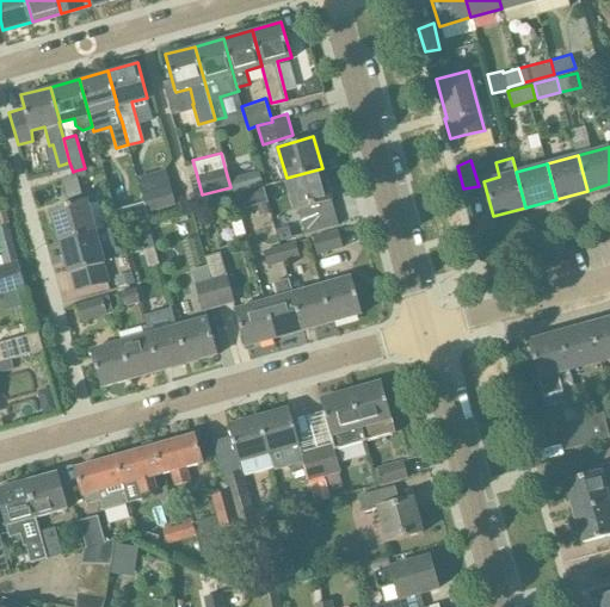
[(227,175),(230,187),(232,193),(234,192),(263,185),(258,167),(227,175)]
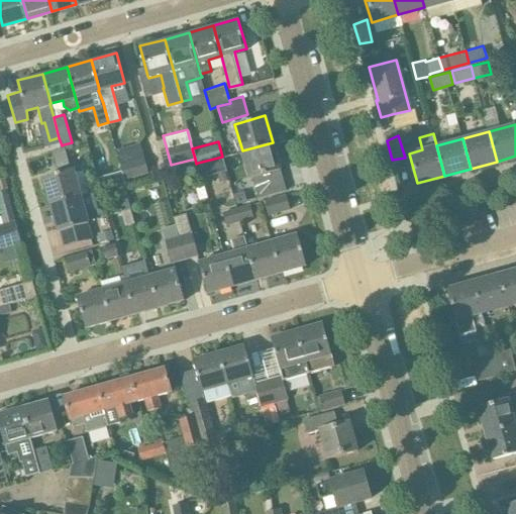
[(273,142),(242,150),(249,177),(251,177),(258,197),(285,189),(279,170),(280,169),(273,142)]
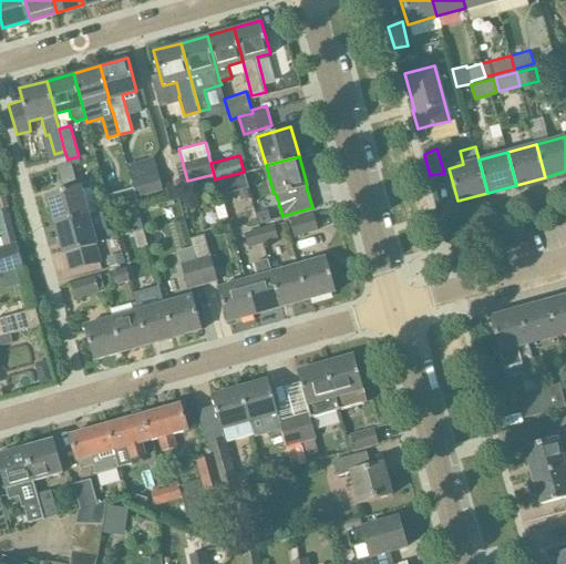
[(162,188),(156,171),(152,172),(130,178),(135,196),(162,188)]
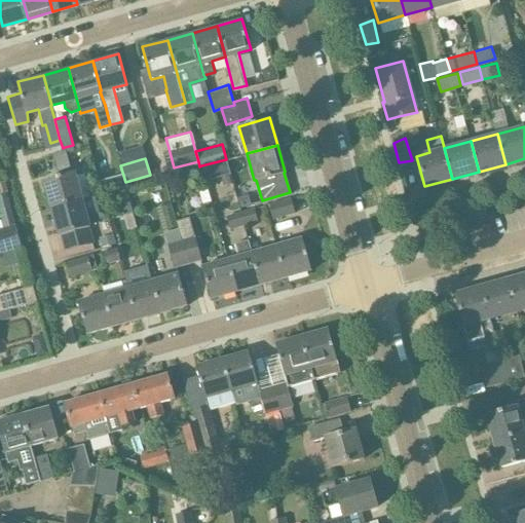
[(226,159),(201,165),(205,180),(230,173),(226,159)]
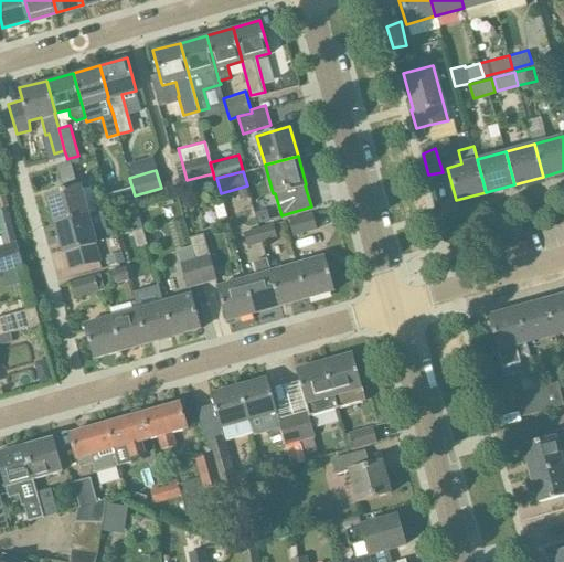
[(48,191),(55,221),(88,212),(81,182),(48,191)]
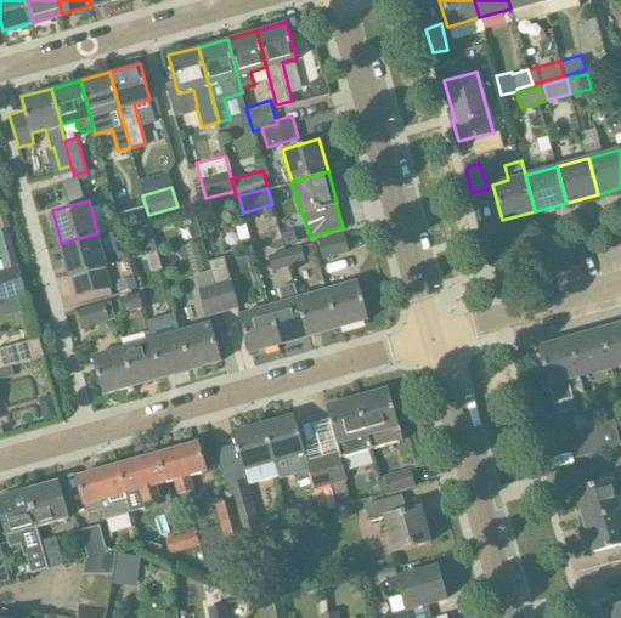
[(126,209),(116,213),(120,227),(131,225),(126,209)]
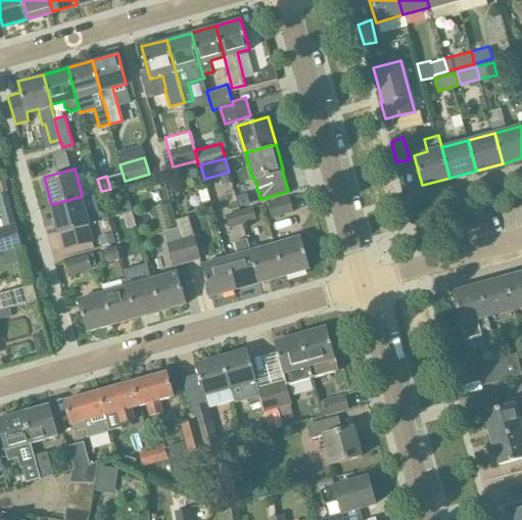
[(128,199),(125,188),(109,192),(112,203),(128,199)]
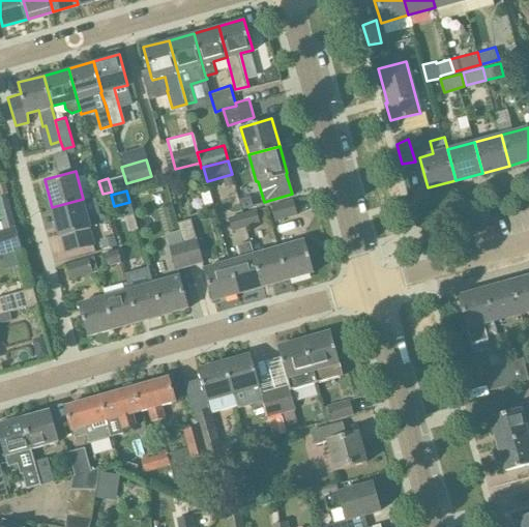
[(248,195),(238,198),(241,208),(252,204),(248,195)]
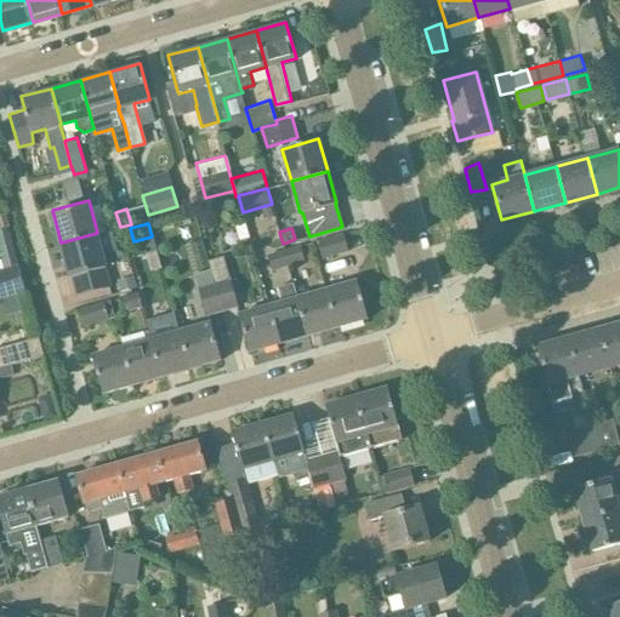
[(97,233),(61,243),(70,275),(74,274),(80,293),(111,285),(106,266),(107,264),(102,250),(114,247),(109,229),(97,233)]
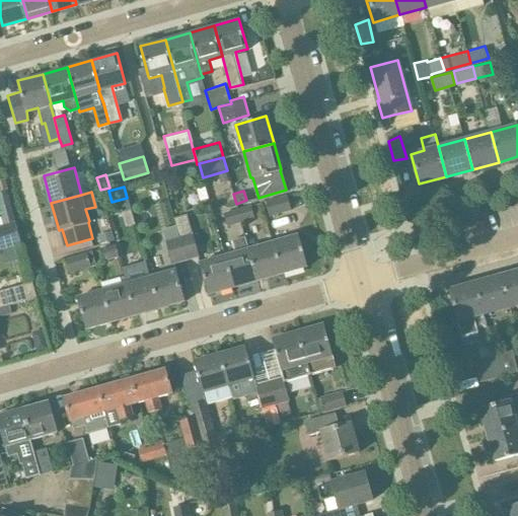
[(291,209),(287,194),(265,200),(269,216),(291,209)]
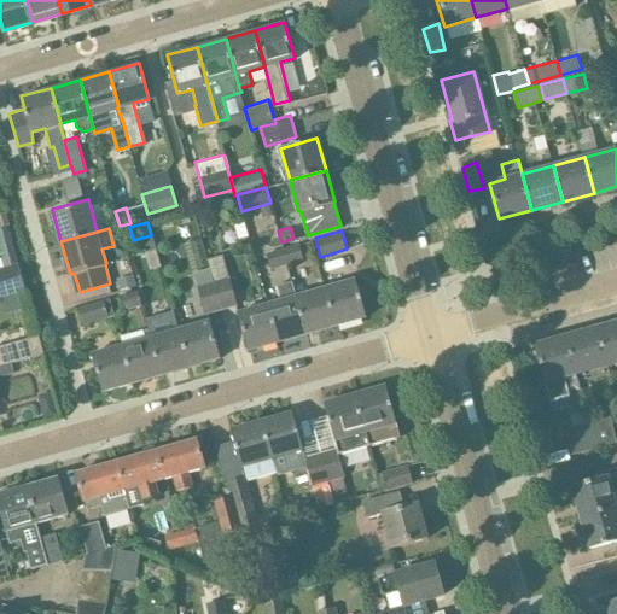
[(298,243),(284,246),(287,262),(302,258),(298,243)]
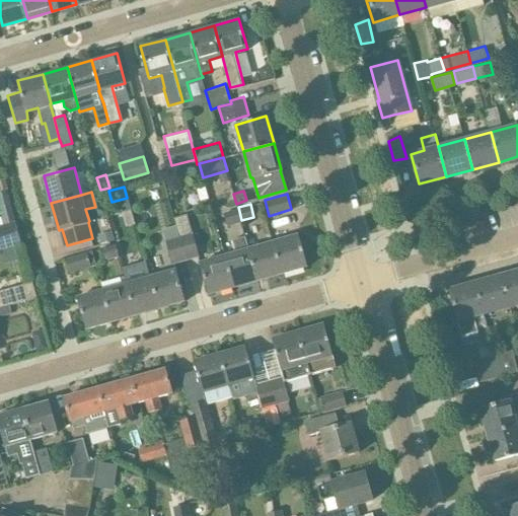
[(226,225),(241,220),(238,207),(222,212),(226,225)]
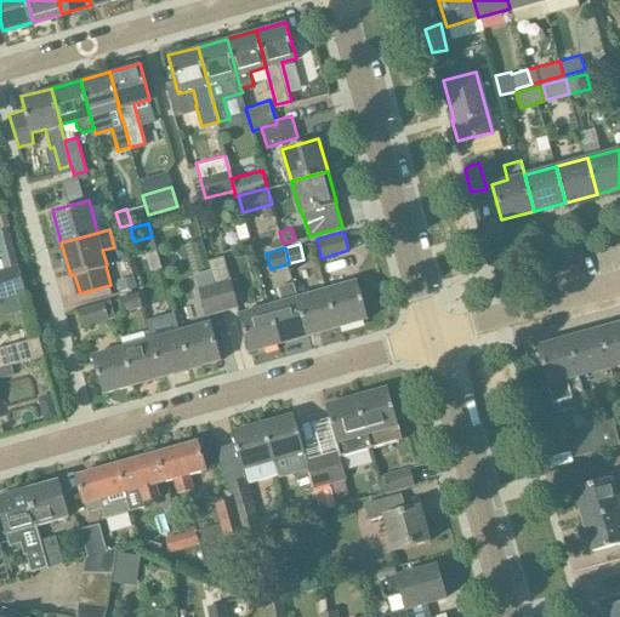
[(214,283),(221,309),(238,304),(223,255),(208,258),(212,276),(214,283)]
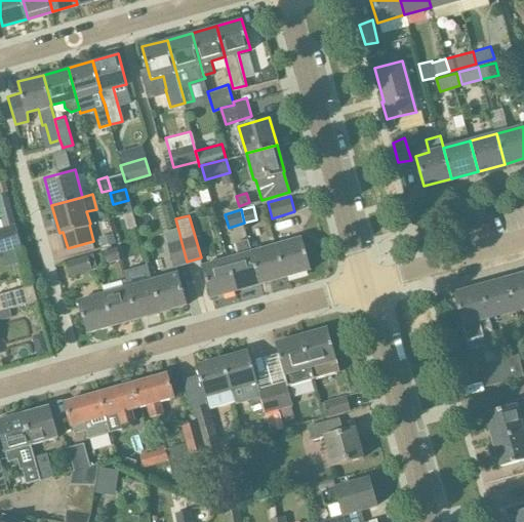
[(0,251),(22,245),(15,223),(0,227),(0,251)]
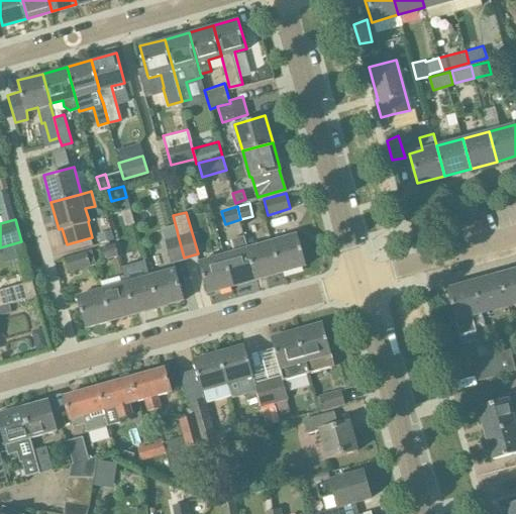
[(297,233),(272,240),(281,271),(306,264),(297,233)]
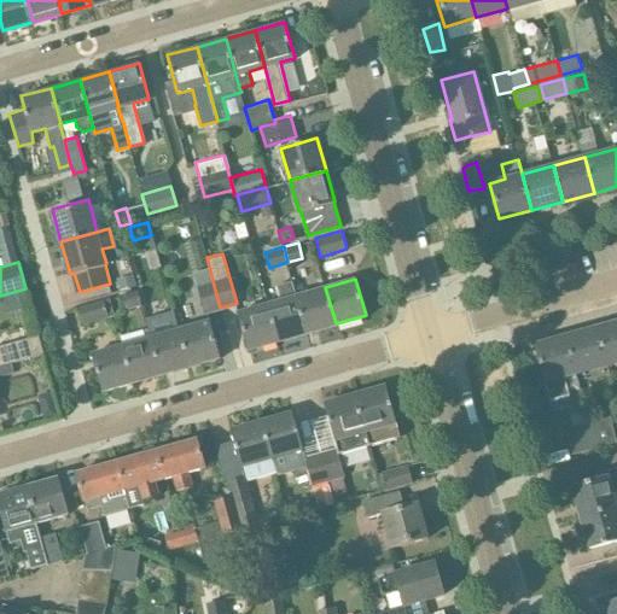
[(213,281),(196,286),(204,313),(220,308),(213,281)]
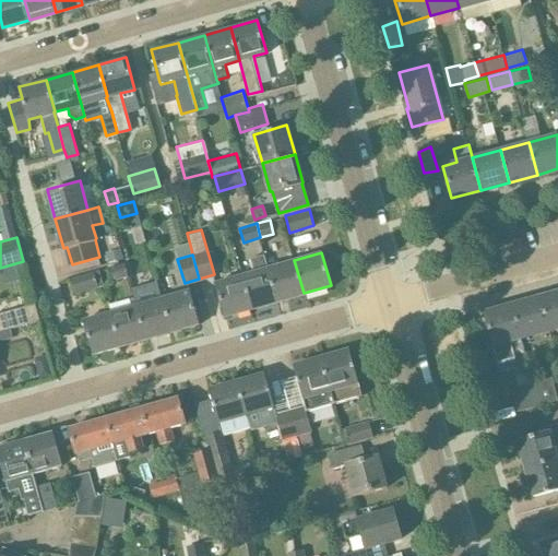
[(250,308),(277,300),(268,268),(264,255),(249,258),(253,271),(241,274),(250,308)]
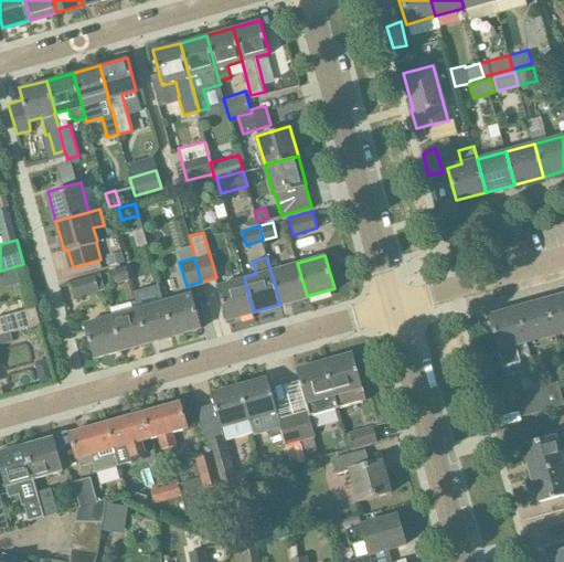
[(280,304),(307,296),(297,263),(270,271),(280,304)]
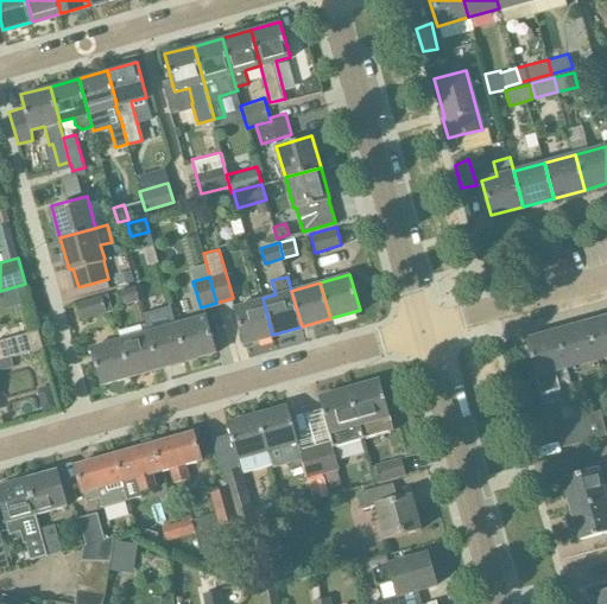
[(121,305),(140,299),(136,284),(117,288),(121,305)]
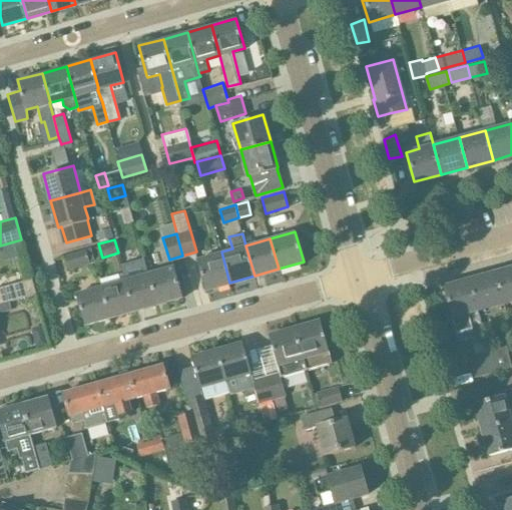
[(89,263),(84,247),(63,253),(68,269),(89,263)]
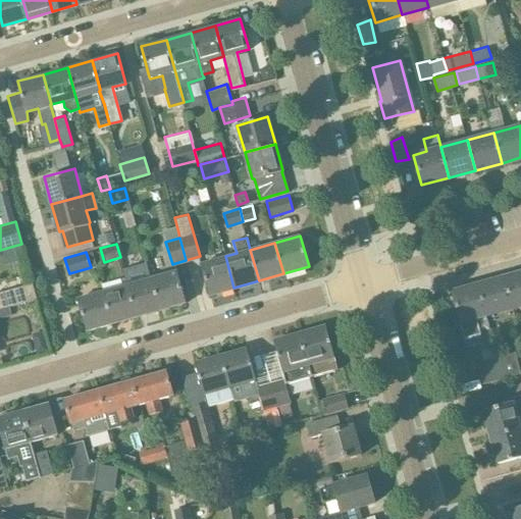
[(233,288),(225,256),(200,263),(209,295),(233,288)]
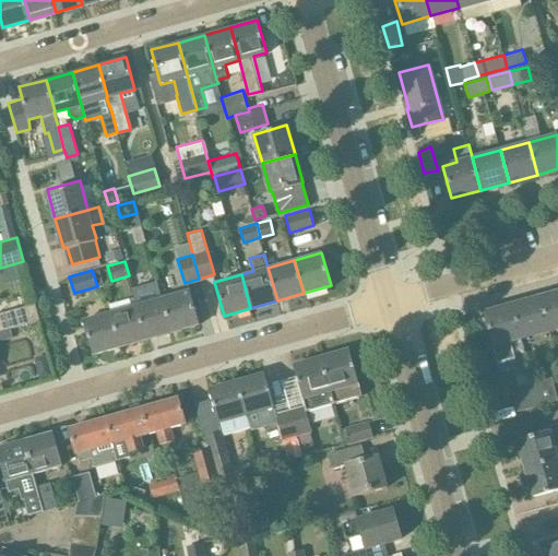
[(158,281),(132,287),(137,304),(145,338),(171,330),(163,297),(158,281)]
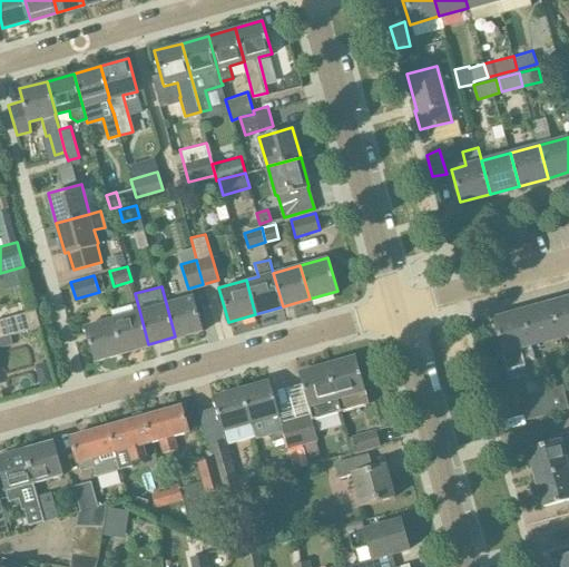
[(193,295),(166,303),(175,336),(203,330),(193,295)]
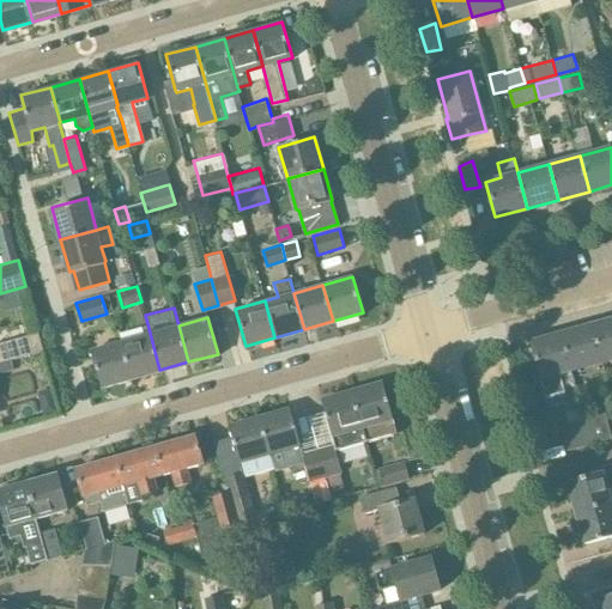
[(611,318),(592,324),(601,361),(611,358),(611,318)]
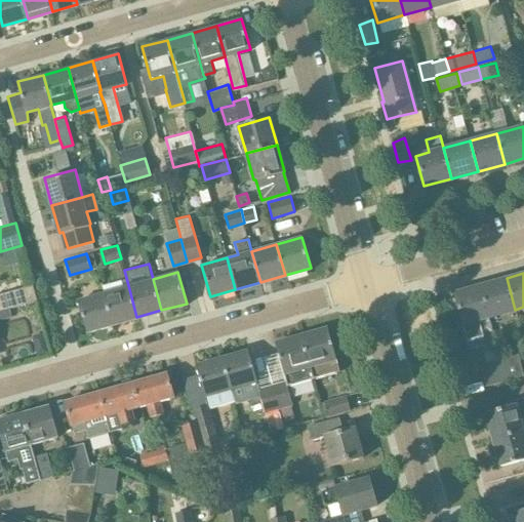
[(480,285),(488,317),(515,310),(507,278),(480,285)]
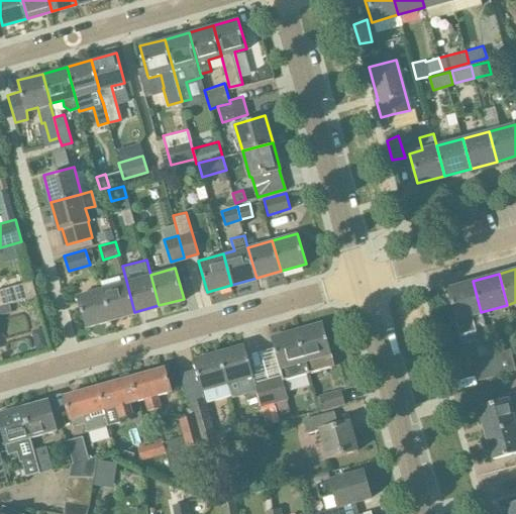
[(0,304),(17,300),(36,294),(31,278),(0,287),(0,304)]
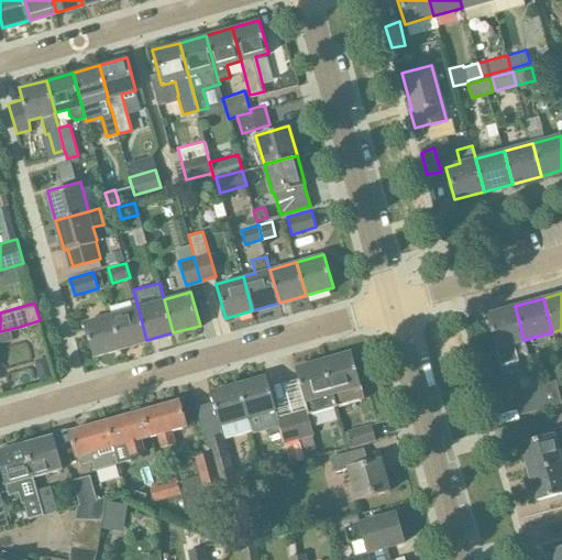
[(111,314),(120,348),(146,340),(138,306),(135,307),(111,314)]
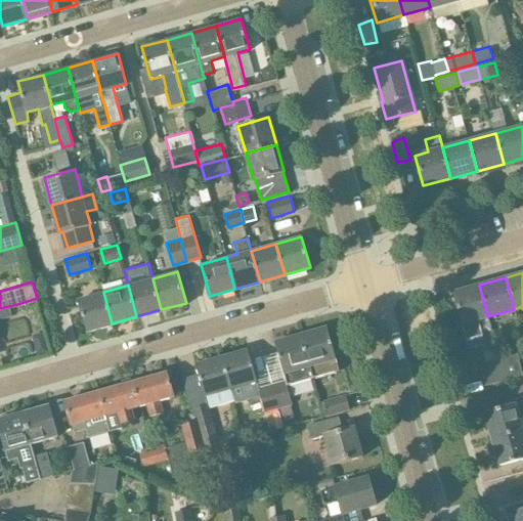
[(478,318),(487,316),(479,285),(452,293),(461,323),(465,339),(482,335),(478,318)]
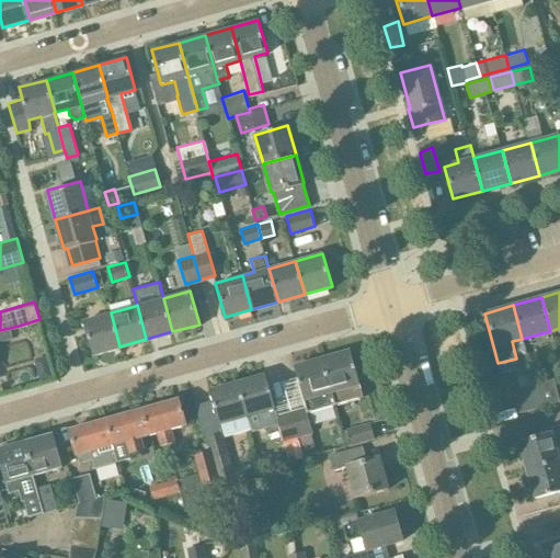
[(120,346),(111,312),(83,320),(93,354),(120,346)]
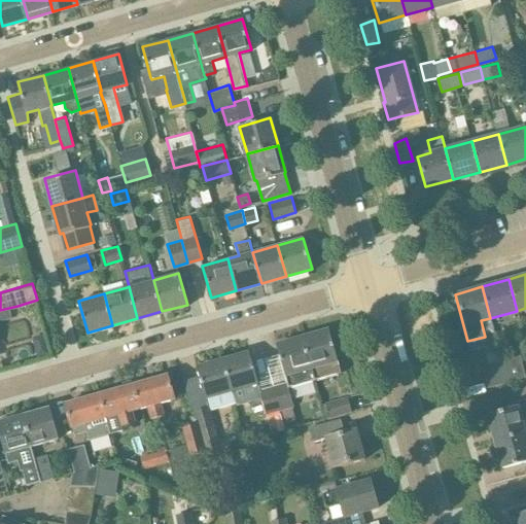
[(304,337),(315,379),(341,372),(329,329),(304,337)]
